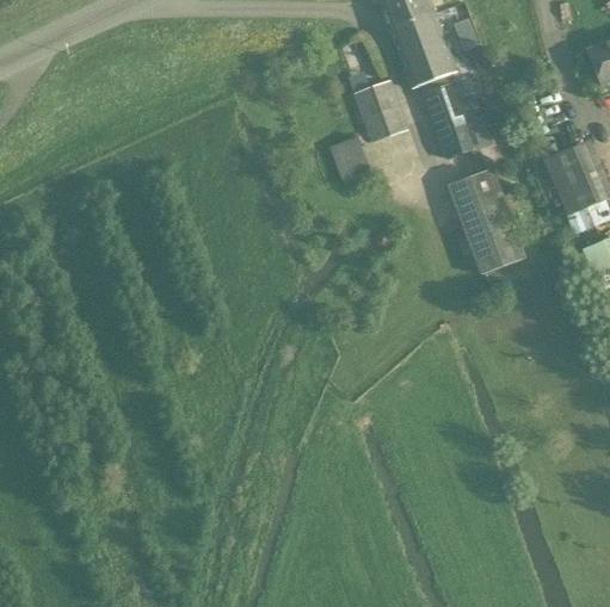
[(380,0),(411,86),(456,69),(430,0),(380,0)]
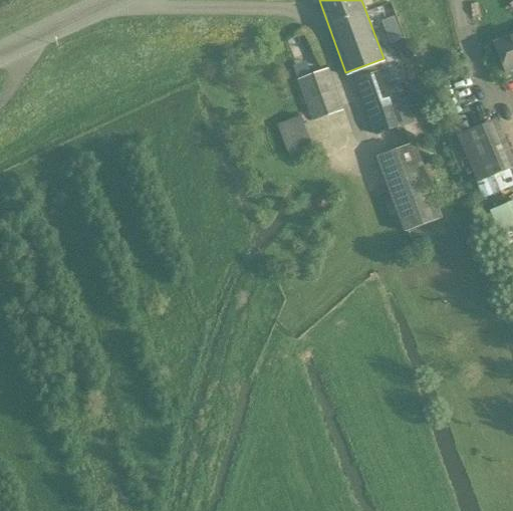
[(394,14),(381,19),(385,26),(397,22),(394,14)]
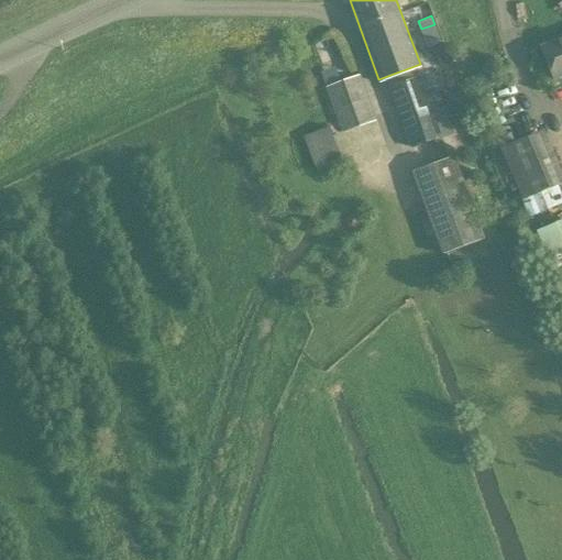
[(561,37),(559,39),(558,36),(540,43),(553,76),(561,73),(561,37)]
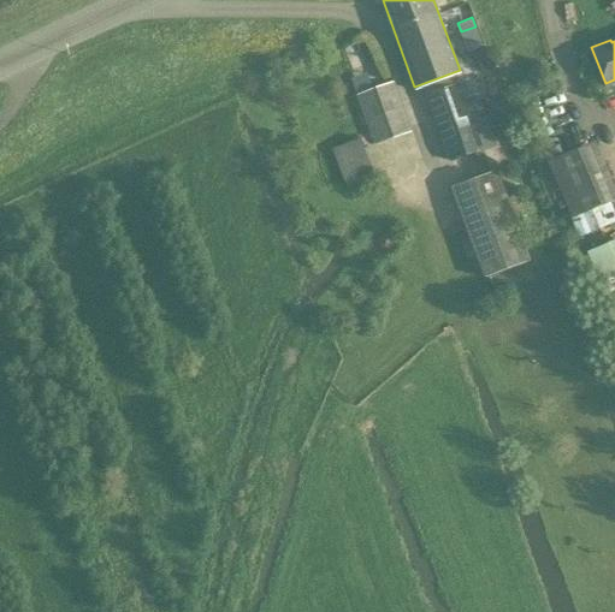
[(374,140),(409,126),(392,79),(358,93),(374,140)]
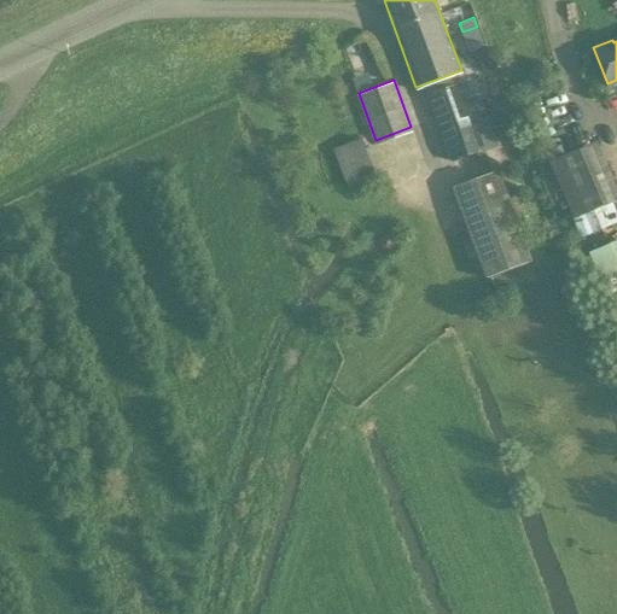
[(450,162),(464,157),(484,150),(460,82),(426,94),(450,162)]
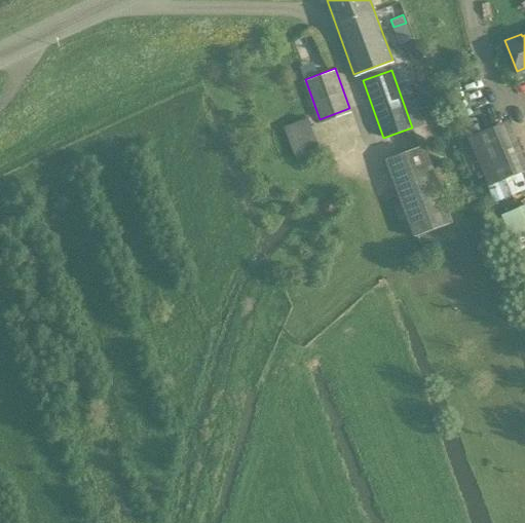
[(307,116),(283,125),(295,158),(320,149),(307,116)]
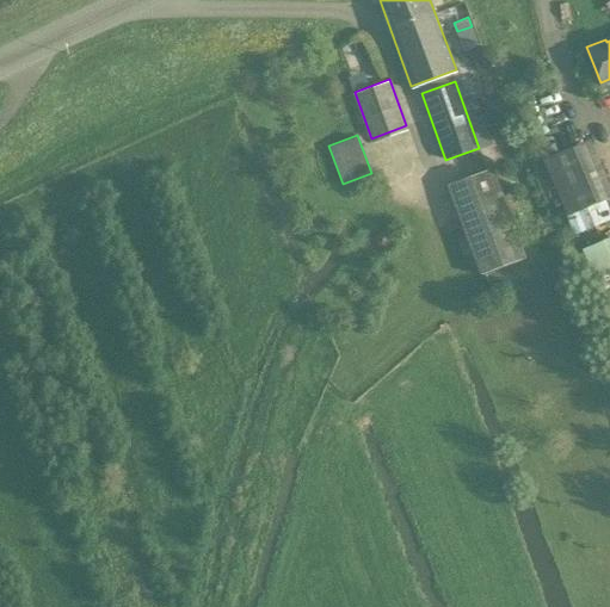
[(543,159),(567,215),(604,199),(581,143),(543,159)]
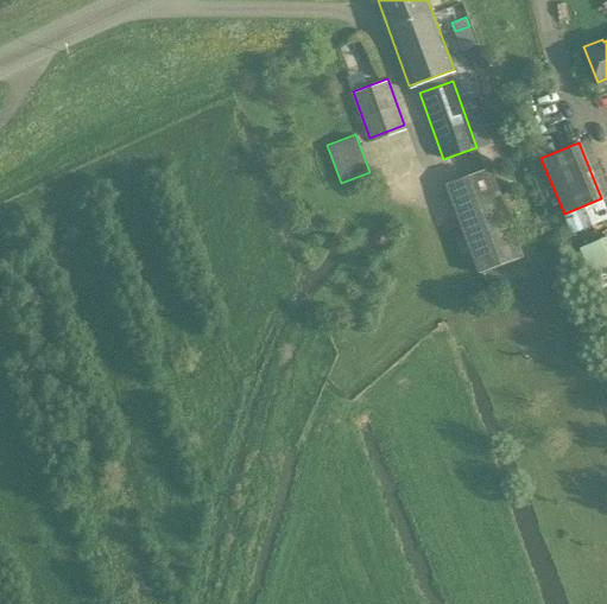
[(520,255),(523,254),(488,166),(444,184),(478,272),(481,271),(520,255)]
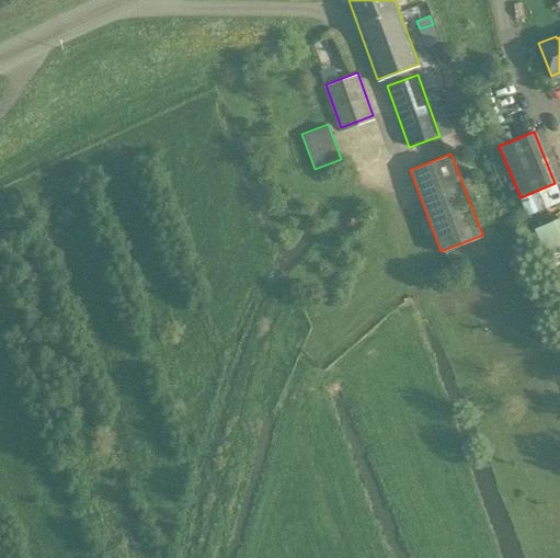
[(559,216),(533,229),(544,253),(559,246),(559,216)]
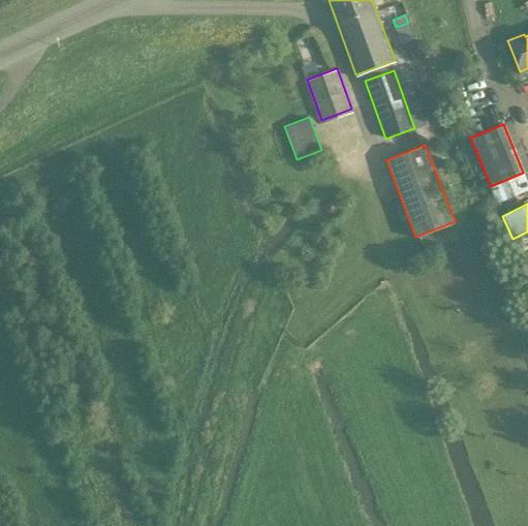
[(459,237),(453,222),(418,236),(425,249),(459,237)]
